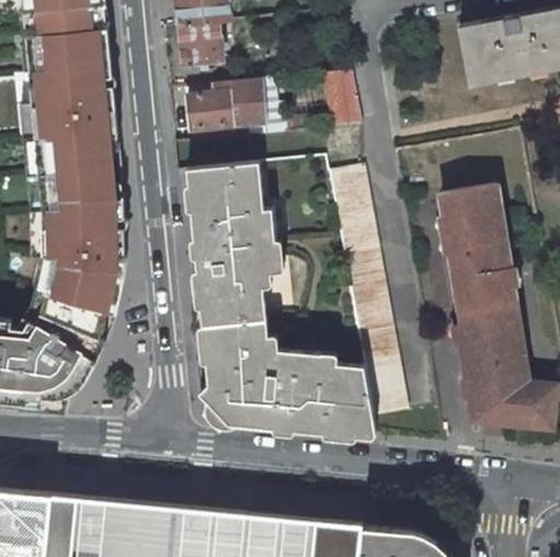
[(38,0),(23,0),(25,13),(40,12),(38,0)]
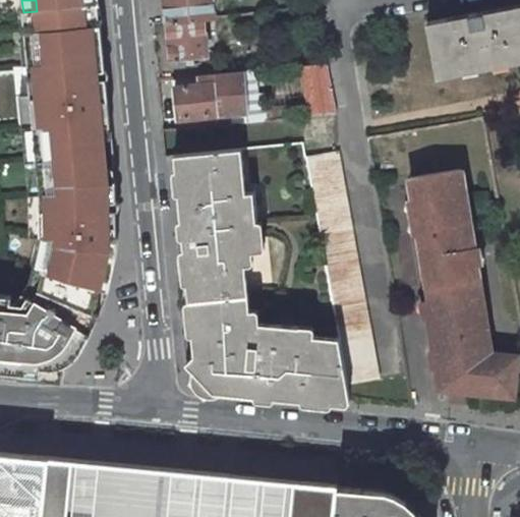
[(36,0),(37,11),(23,12),(25,36),(84,29),(99,27),(96,0),(36,0)]
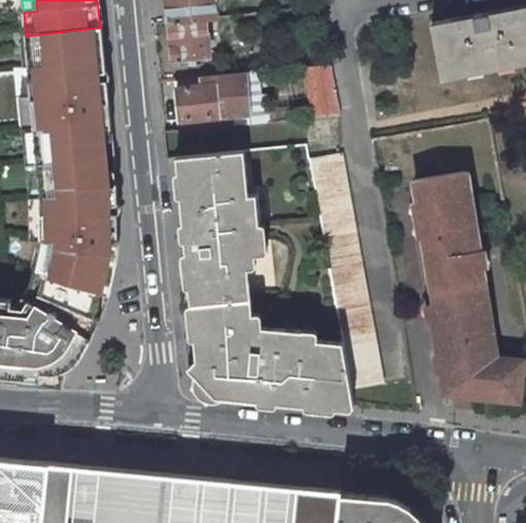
[(166,0),(169,25),(206,21),(216,20),(214,0),(166,0)]
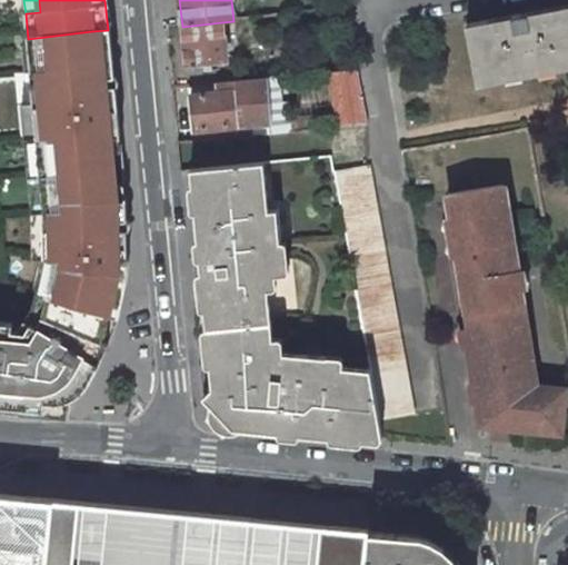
[(567,9),(527,18),(527,17),(520,17),(487,23),(466,28),(477,87),(506,82),(505,81),(567,69),(567,9)]
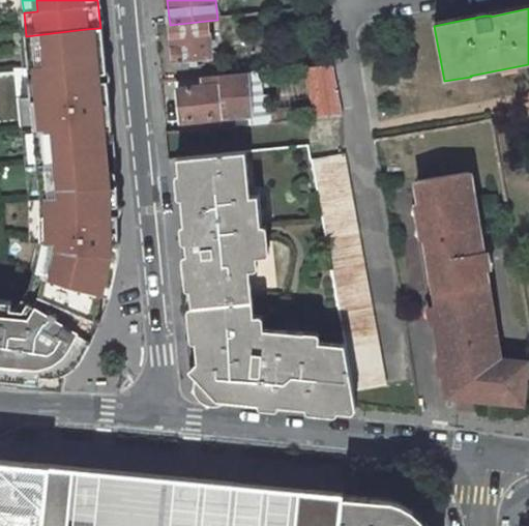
[(219,34),(237,32),(238,36),(259,33),(259,22),(258,16),(217,20),(219,34)]
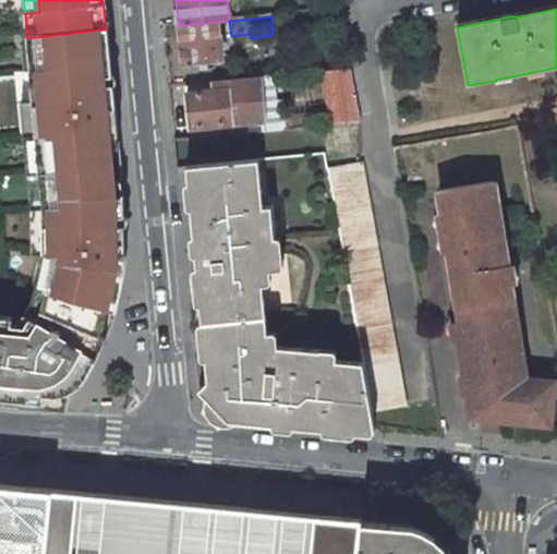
[(179,26),(183,69),(221,65),(218,22),(179,26)]
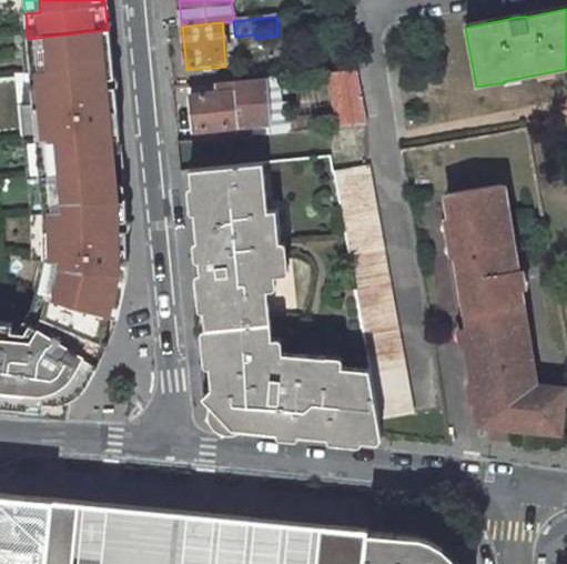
[(111,61),(108,30),(92,31),(94,63),(111,61)]
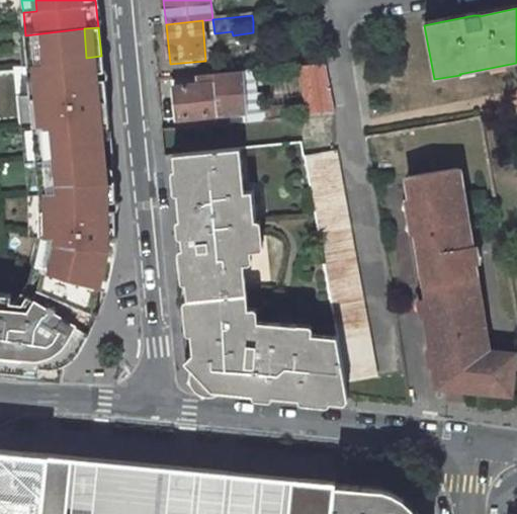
[(84,28),(25,35),(29,70),(26,70),(39,195),(39,238),(50,241),(42,273),(32,270),(29,279),(22,293),(15,304),(10,304),(11,296),(0,295),(0,372),(61,378),(63,366),(71,361),(78,354),(86,343),(95,324),(98,316),(92,312),(99,290),(106,292),(111,275),(114,258),(116,241),(116,212),(112,212),(112,203),(116,202),(114,182),(113,182),(107,129),(108,129),(104,82),(100,83),(99,73),(103,73),(101,56),(86,58),(84,28)]
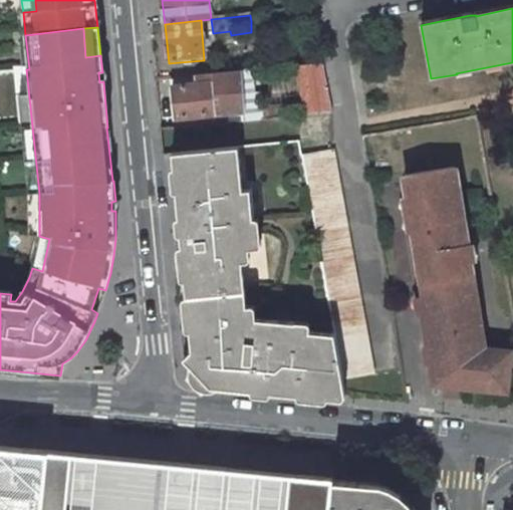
[(305,118),(331,116),(322,66),(296,68),(305,118)]
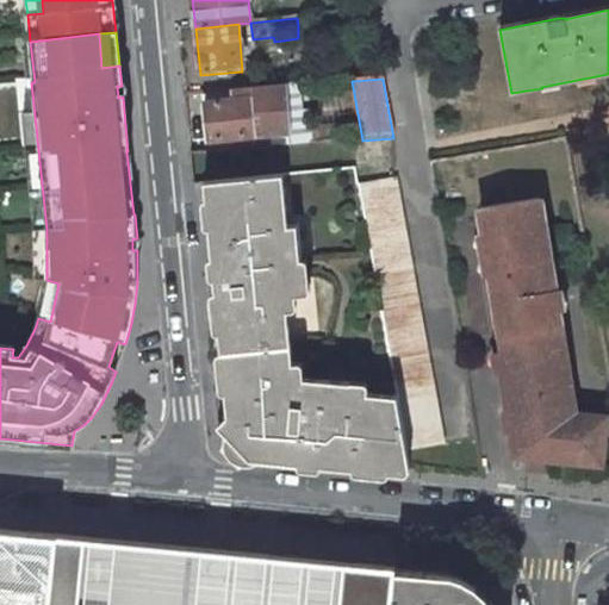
[(272,149),(309,145),(308,131),(305,112),(298,113),(296,88),(285,89),(287,116),(277,133),(271,135),(272,149)]
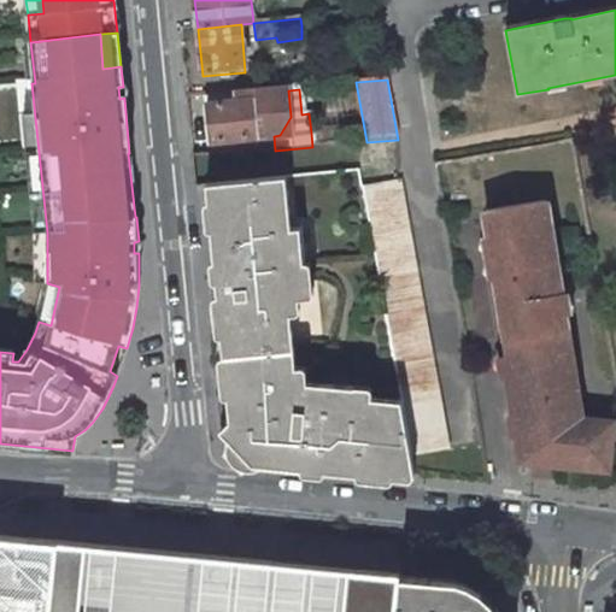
[(234,96),(235,105),(206,109),(211,146),(217,146),(218,156),(275,151),(274,136),(280,135),(291,117),(288,90),(234,96)]
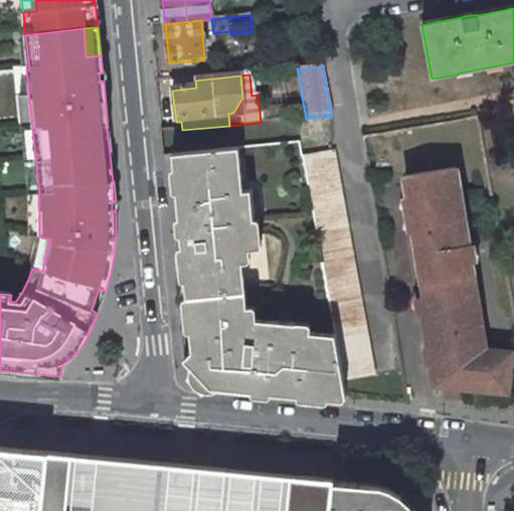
[(279,121),(278,110),(260,111),(261,123),(279,121)]
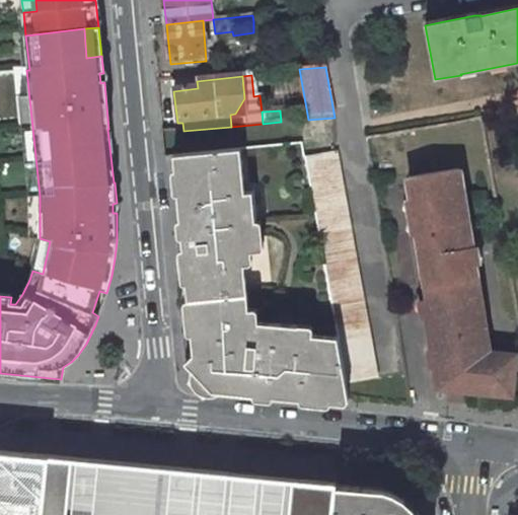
[(244,195),(240,151),(178,157),(181,194),(176,194),(179,222),(190,222),(191,239),(188,239),(185,241),(181,244),(181,247),(185,273),(190,272),(196,334),(190,335),(194,375),(212,394),(256,398),(257,386),(270,387),(271,390),(272,394),(273,396),(276,398),(278,399),(281,400),(311,403),(316,396),(316,395),(305,336),(297,335),(298,326),(248,322),(242,255),(253,254),(251,227),(254,227),(251,195),(244,195)]
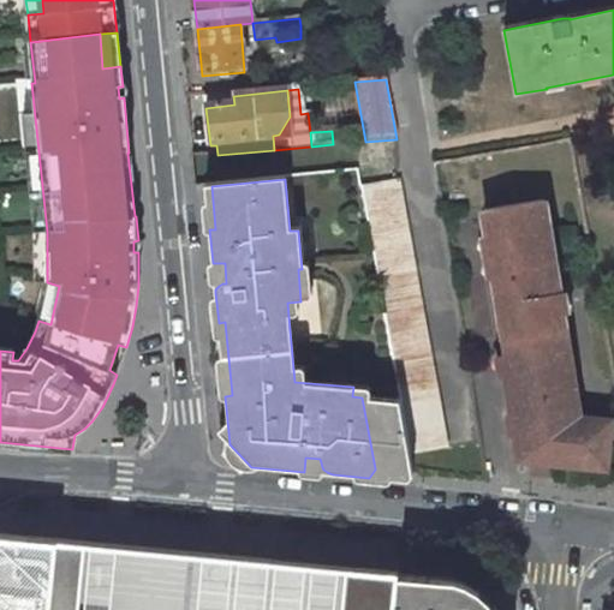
[(445,450),(397,184),(361,190),(399,401),(409,450),(409,456),(445,450)]
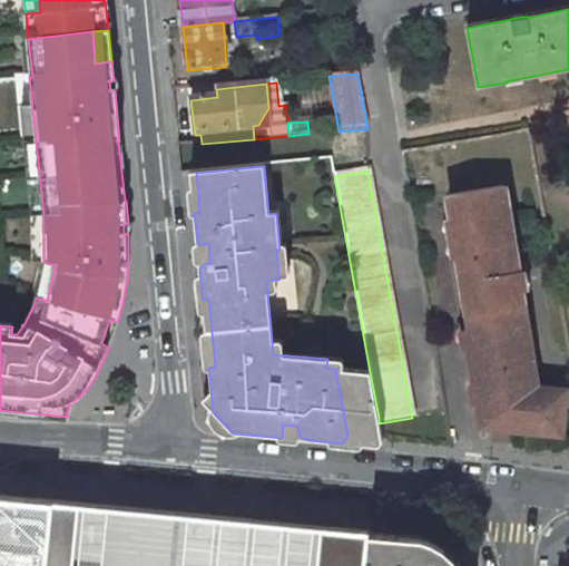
[(194,213),(199,213),(196,173),(189,173),(194,213)]
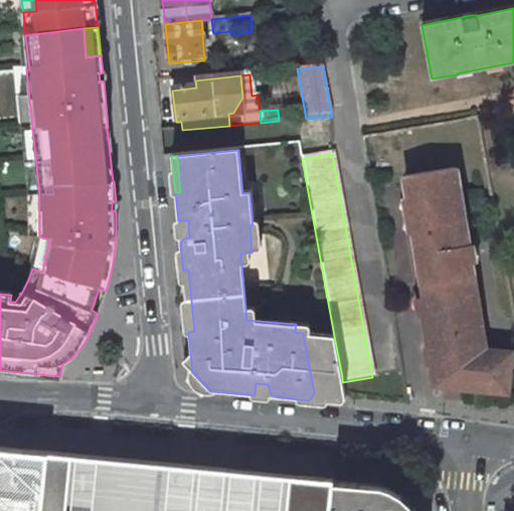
[(508,377),(510,355),(484,352),(455,170),(404,179),(412,231),(415,231),(419,252),(416,252),(424,301),(419,301),(434,388),(443,388),(443,386),(462,387),(462,391),(500,394),(502,377),(508,377)]
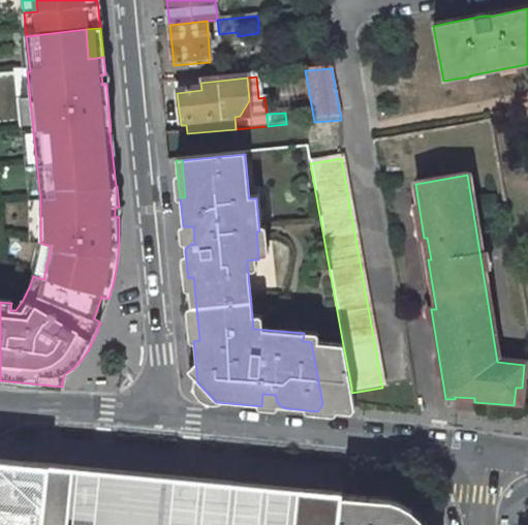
[(300,197),(309,195),(307,187),(299,189),(300,197)]
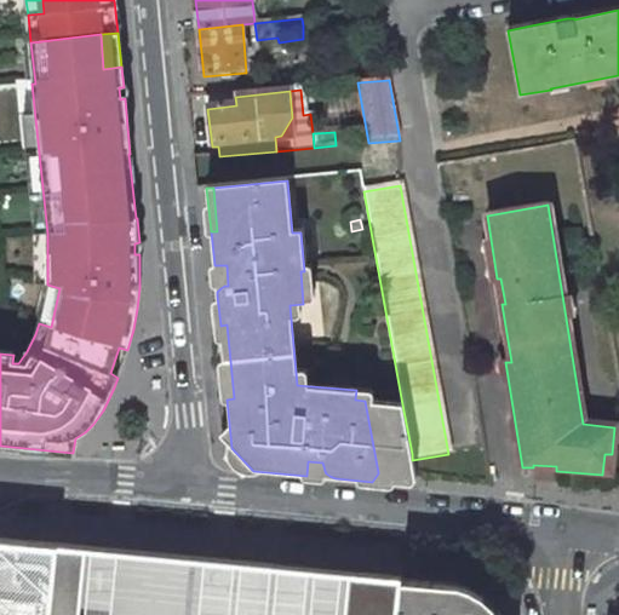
[(224,286),(228,286),(227,265),(215,265),(217,295),(217,292),(221,288),(224,286)]
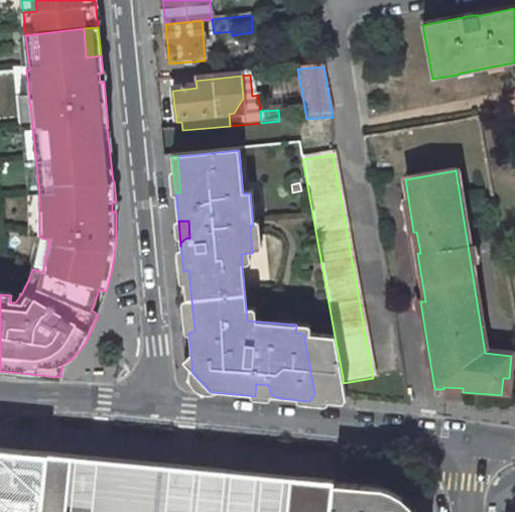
[(39,237),(32,269),(42,272),(49,240),(39,237)]
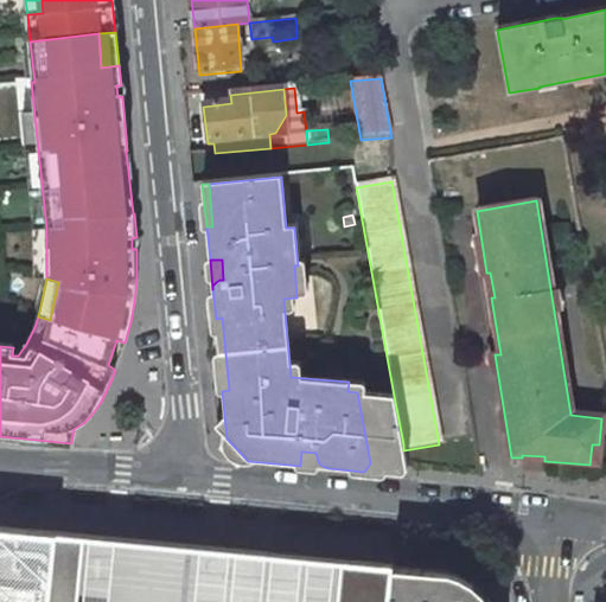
[(352,322),(363,320),(362,311),(351,312),(352,322)]
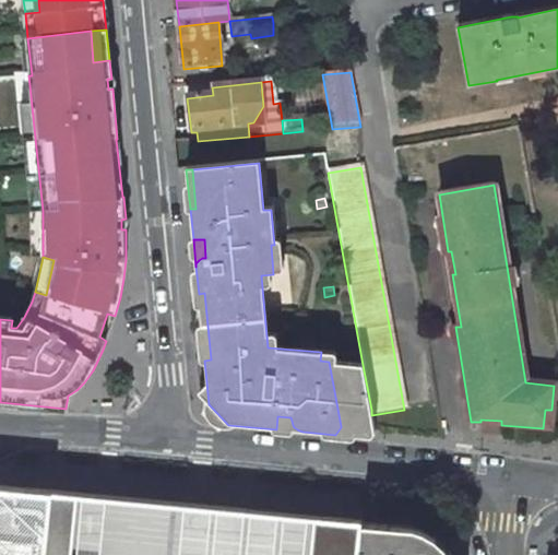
[(371,415),(371,410),(345,413),(335,362),(329,362),(341,426),(375,430),(371,415)]
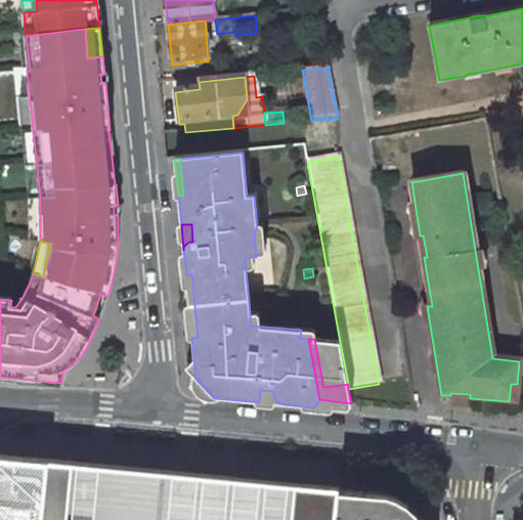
[(323,387),(348,384),(340,342),(314,339),(323,387)]
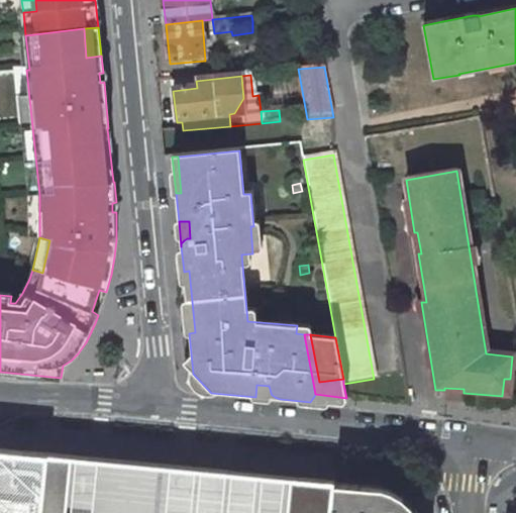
[(256,385),(255,397),(280,399),(277,398),(275,397),(272,395),(271,393),(270,389),(269,386),(256,385)]
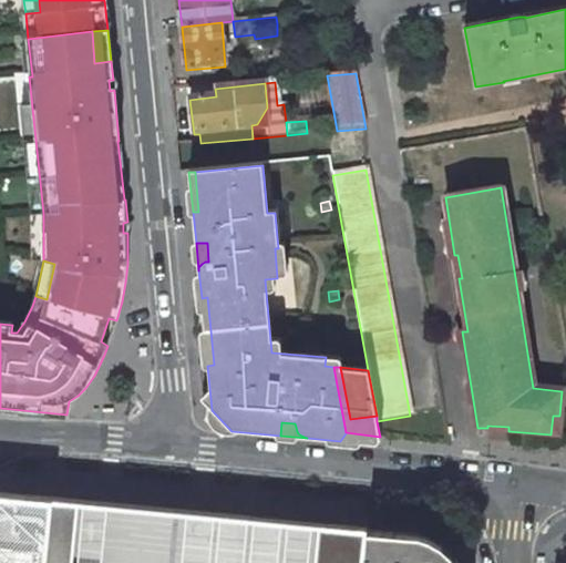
[(363,562),(366,531),(0,498),(0,562),(363,562)]
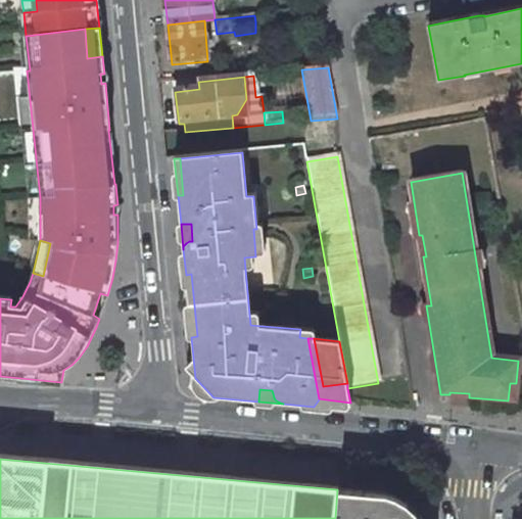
[(386,492),(337,489),(335,518),(413,518),(412,517),(405,509),(385,501),(386,492)]
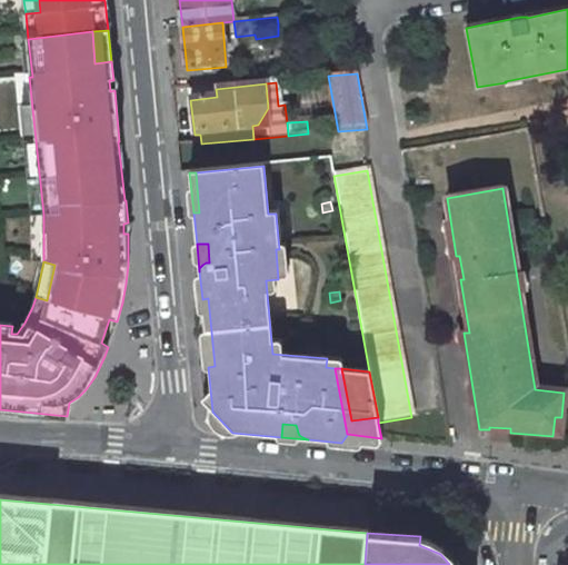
[(435,542),(420,536),(419,545),(440,554),(448,563),(449,564),(458,564),(455,558),(445,548),(435,542)]
